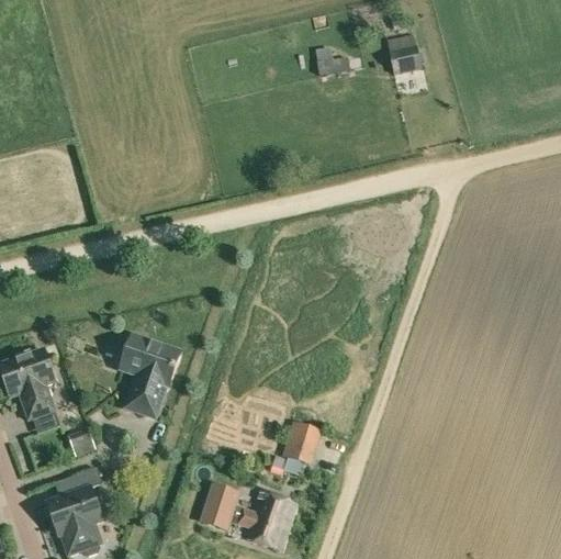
[(391,17),(393,29),(402,26),(399,15),(391,17)]
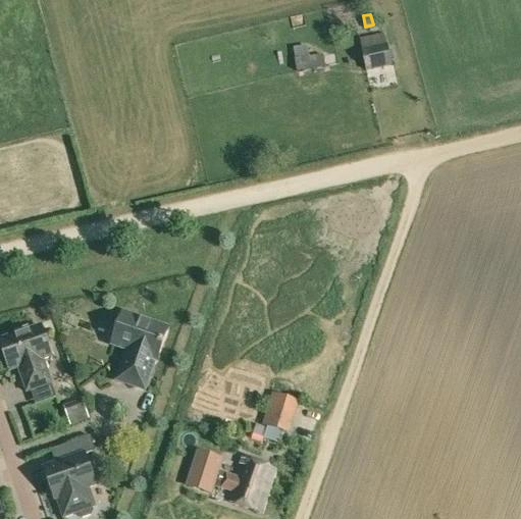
[(360,47),(365,68),(392,63),(385,42),(382,31),(365,35),(367,46),(360,47)]
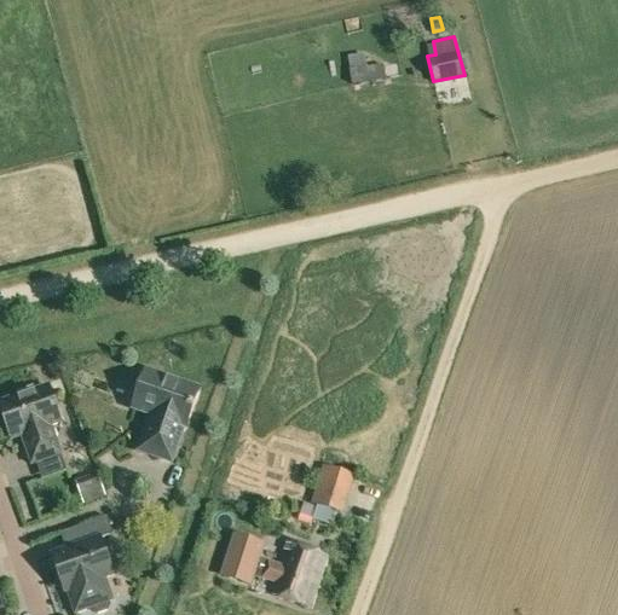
[(348,67),(350,82),(385,76),(382,62),(348,67)]
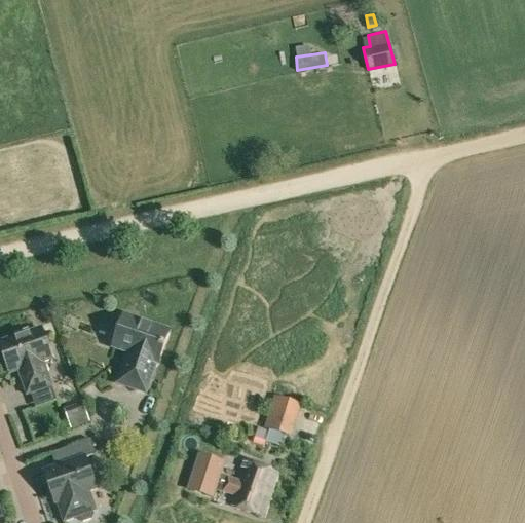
[(117,380),(145,390),(156,361),(158,361),(170,329),(123,312),(118,328),(112,330),(109,338),(113,342),(112,345),(127,350),(117,380)]
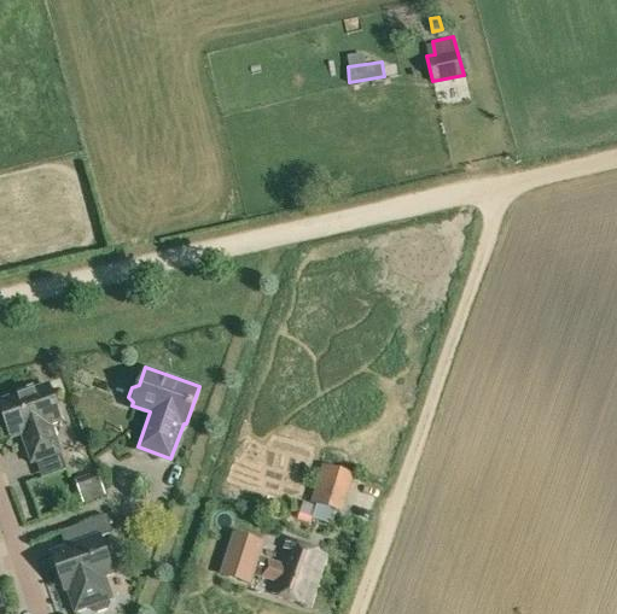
[(21,432),(31,461),(60,451),(51,421),(60,417),(48,384),(34,389),(33,384),(16,390),(17,395),(0,401),(0,405),(10,436),(21,432)]
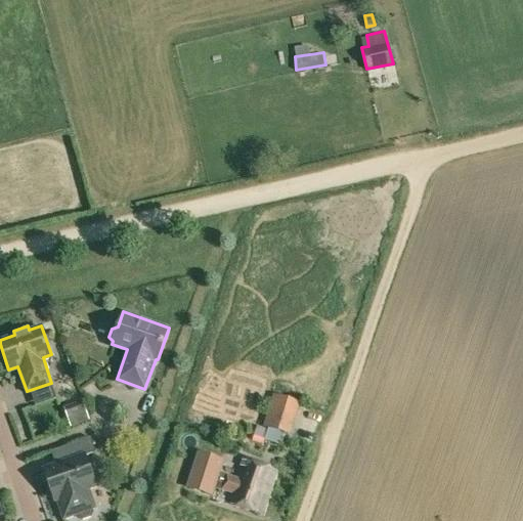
[(262,424),(289,433),(299,400),(272,392),(262,424)]
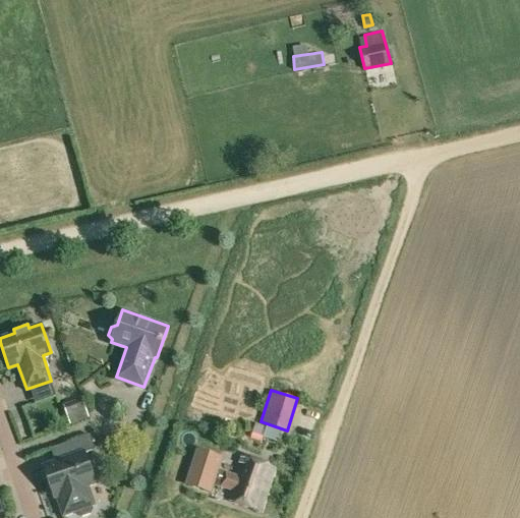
[(62,403),(69,422),(89,415),(81,396),(62,403)]
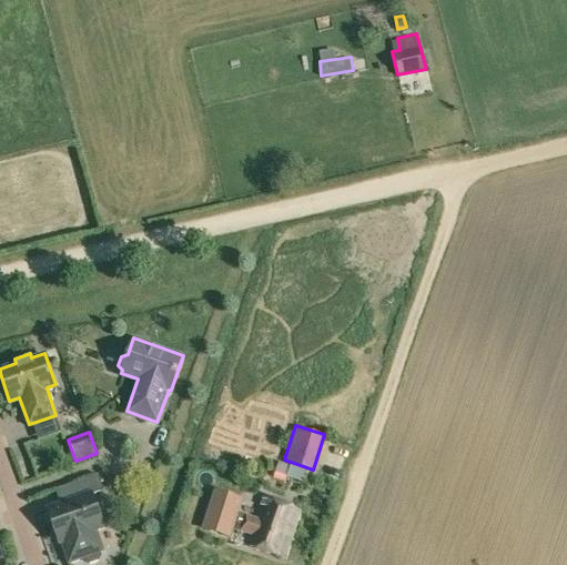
[(89,562),(99,558),(101,554),(100,550),(102,548),(95,528),(103,526),(92,493),(103,488),(98,473),(64,484),(69,500),(47,507),(59,542),(61,541),(69,561),(83,556),(84,560),(89,562)]
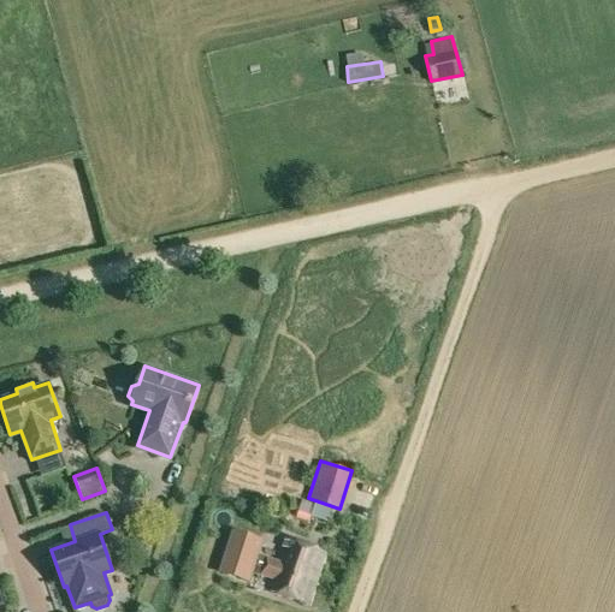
[(306,601),(323,551),(284,538),(278,558),(258,551),(261,538),(235,529),(220,569),(248,578),(252,569),(273,576),(270,589),(306,601)]
